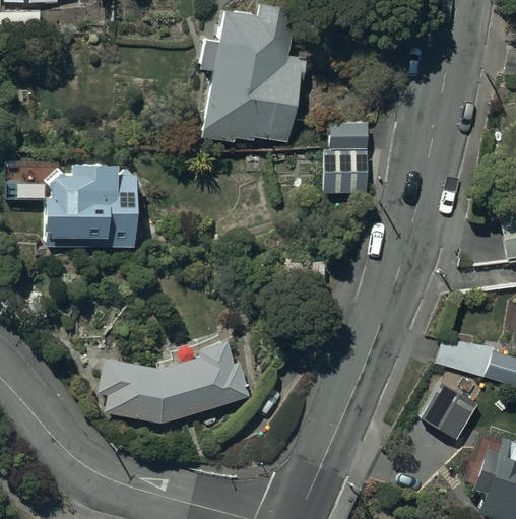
[(256,16),(222,11),(218,44),(203,41),(198,69),(211,70),(201,137),(235,142),(235,138),(255,141),(256,137),(291,142),(310,12),(258,4),(256,16)]
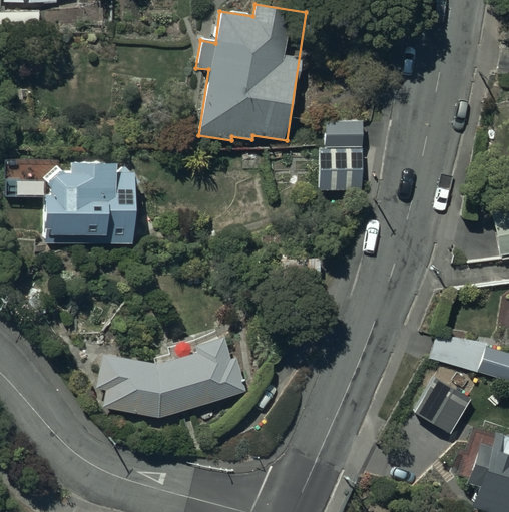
[(41,12),(0,12),(0,31),(42,31),(41,12)]
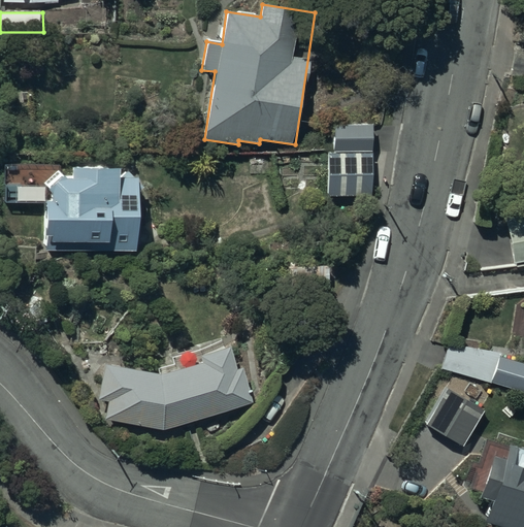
[(373,195),(373,125),(335,125),(335,153),(330,153),(330,195),(373,195)]
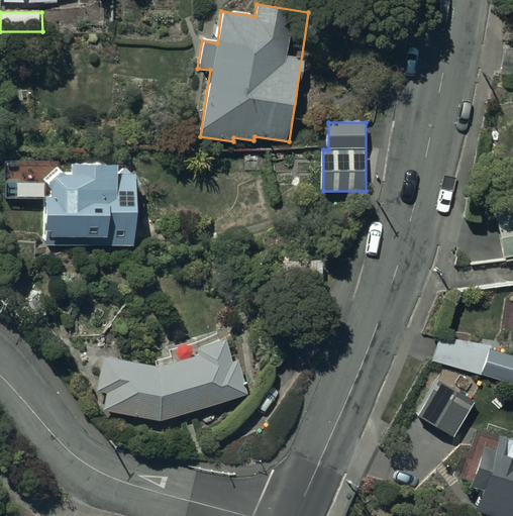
[(45,232),(48,232),(48,245),(134,245),(134,172),(114,172),(114,167),(69,167),(69,174),(65,174),(61,171),(45,184),(50,189),(50,198),(45,198),(45,232)]
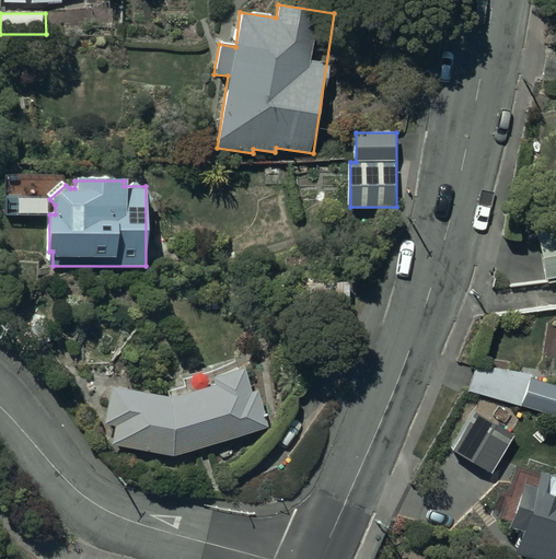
[(555,222),(537,226),(547,279),(549,279),(551,282),(555,281),(555,222)]
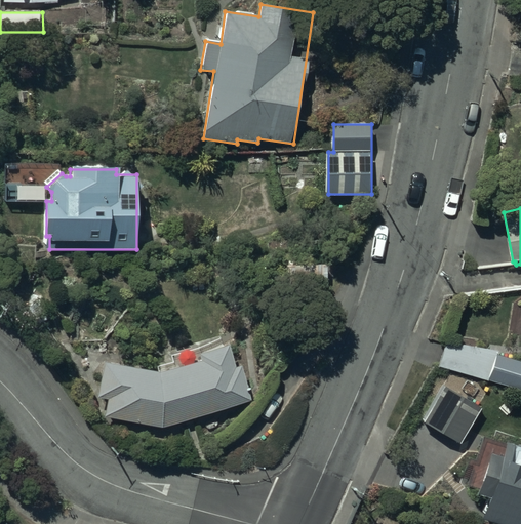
[(328,266),(290,267),(291,288),(329,287),(328,266)]
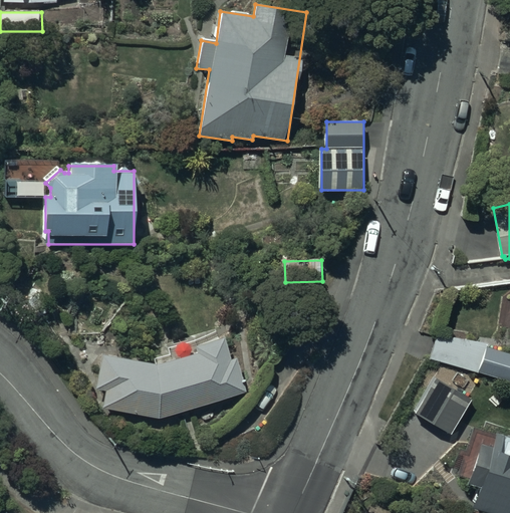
[(196,343),(156,356),(159,366),(105,354),(97,387),(111,390),(107,406),(162,419),(248,391),(237,357),(233,358),(226,337),(197,346),(196,343)]
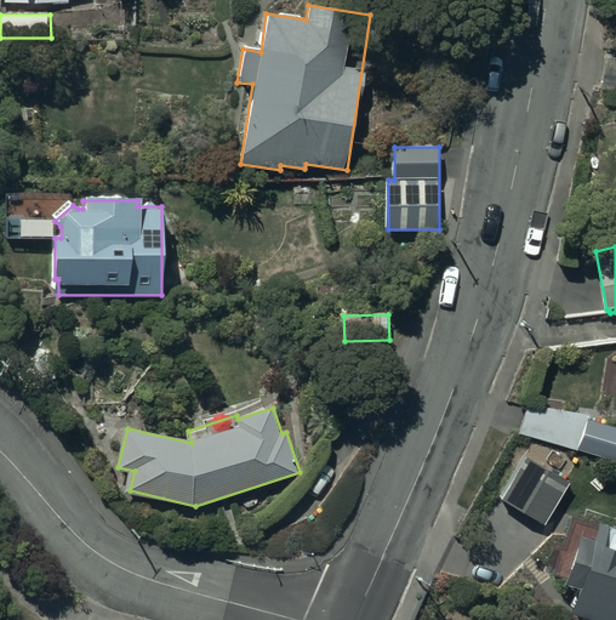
[(615,425),(591,416),(581,447),(615,459),(615,425)]
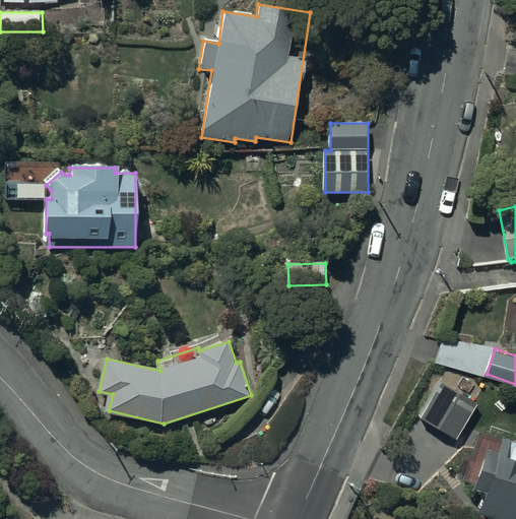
[(444,379),(418,416),(455,440),(479,402),(444,379)]
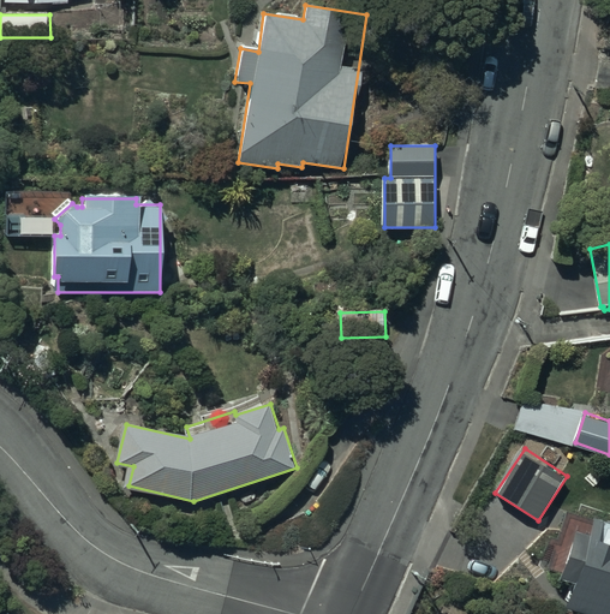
[(570,583),(562,608),(584,613),(609,613),(609,525),(591,519),(586,536),(570,531),(556,578),(570,583)]
